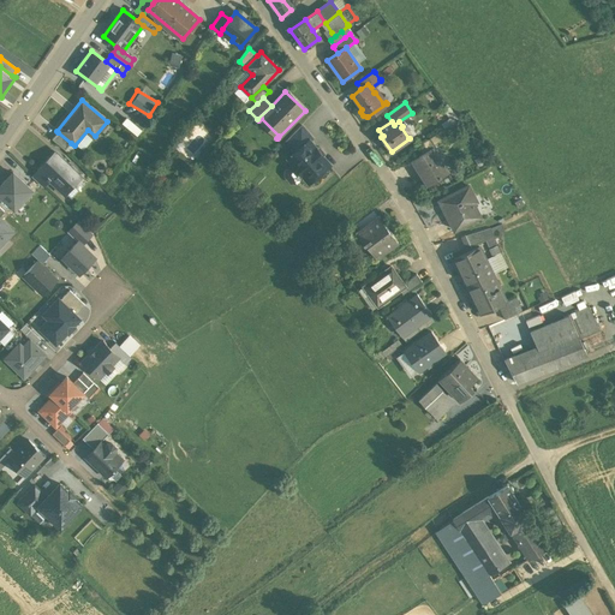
[(302,125),(287,139),(297,151),(309,141),(312,138),(302,125)]
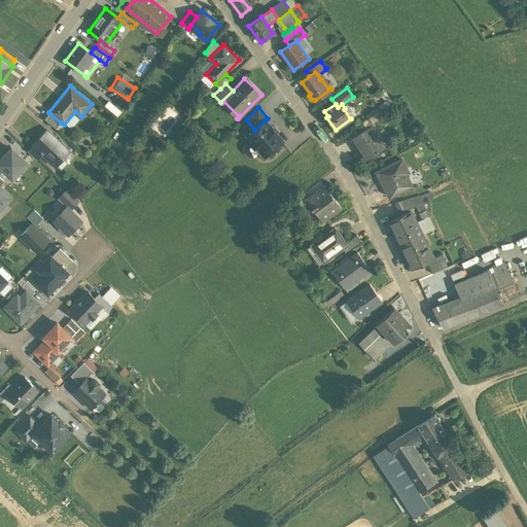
[(61,123),(49,113),(44,119),(56,129),(61,123)]
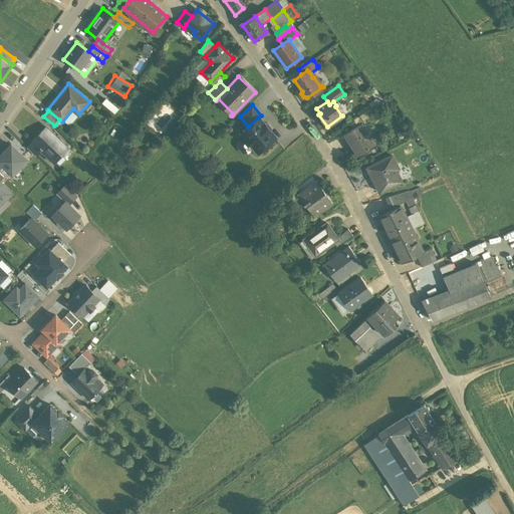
[(356,125),(361,122),(370,117),(366,110),(352,118),(356,125)]
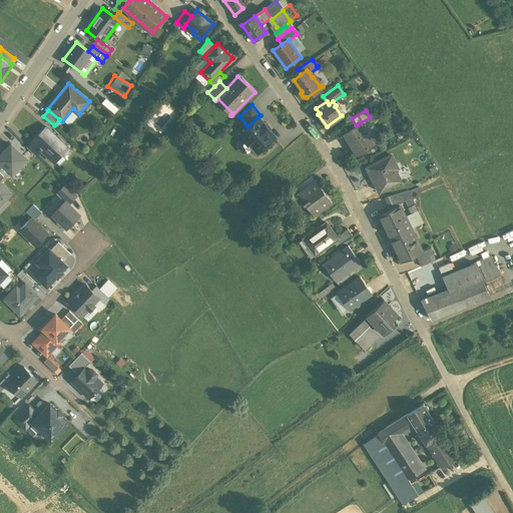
[(247,126),(240,131),(245,137),(244,140),(249,146),(252,146),(258,151),(275,137),(268,129),(267,130),(264,125),(258,117),(247,126)]
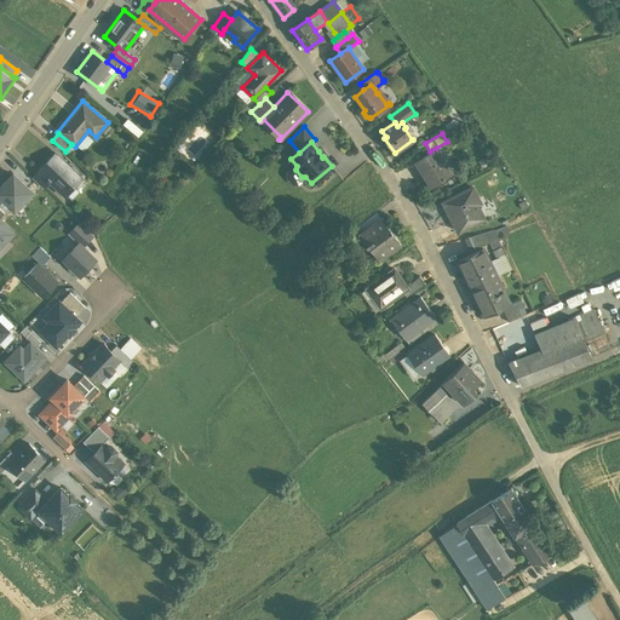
[(430,151),(417,160),(432,185),(452,173),(436,148),(430,151)]
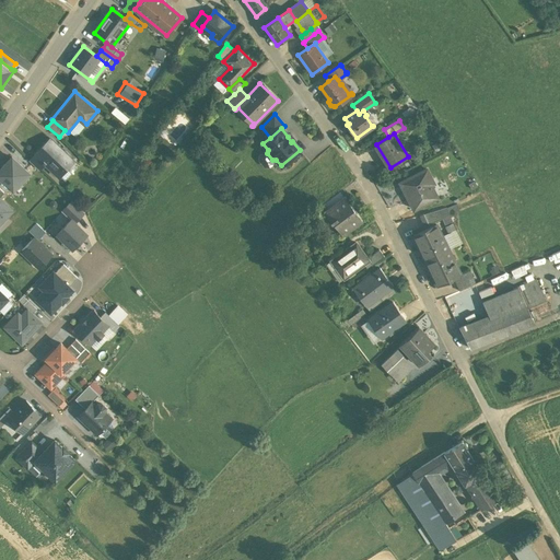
[(74,161),(50,138),(35,154),(45,164),(59,177),(74,161)]
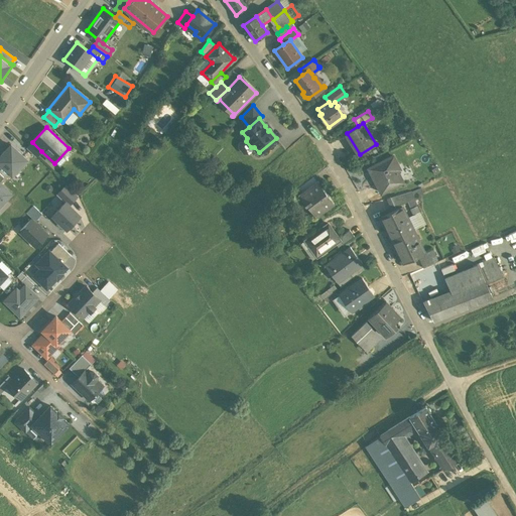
[(149,132),(156,139),(160,134),(153,128),(149,132)]
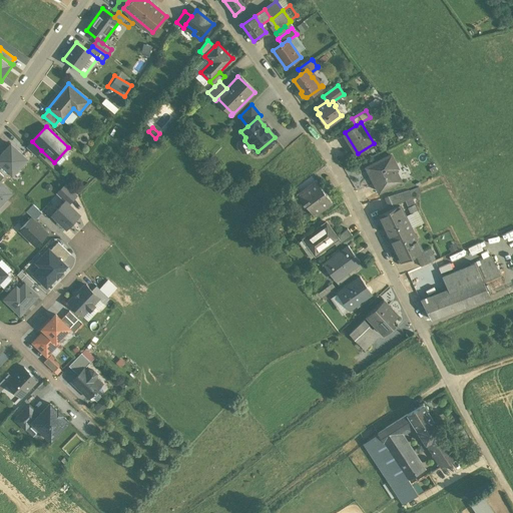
[(41,150),(32,141),(26,147),(36,155),(41,150)]
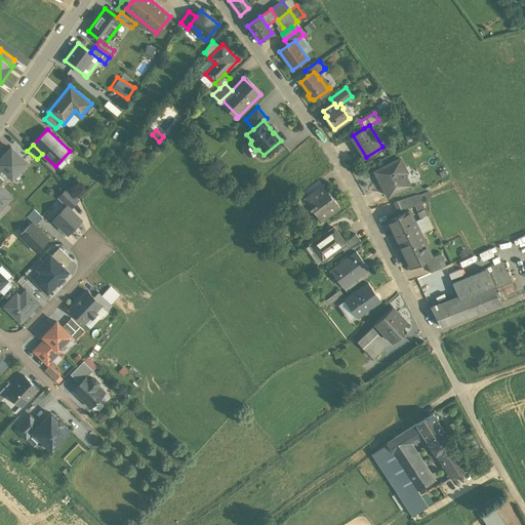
[(122,153),(129,160),(135,152),(128,146),(122,153)]
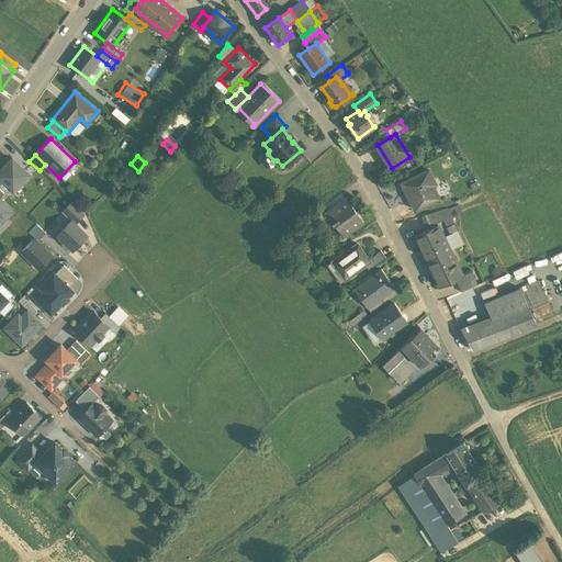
[(0,170),(0,177),(13,190),(29,173),(12,158),(0,170)]
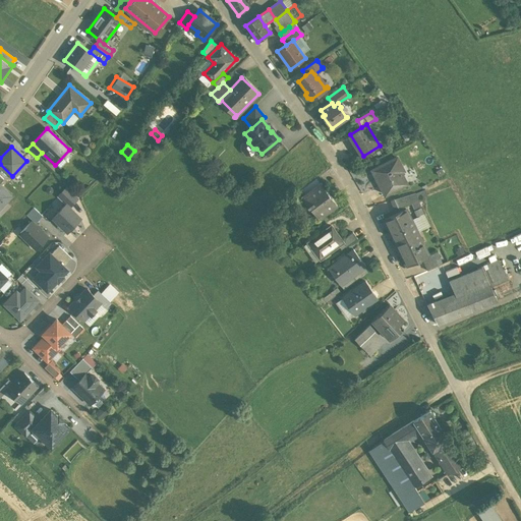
[(396,158),(370,171),(384,195),(403,185),(394,169),(400,166),(396,158)]
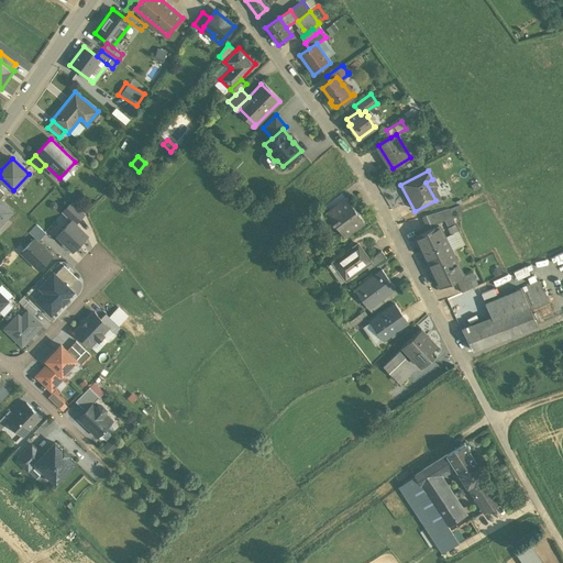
[(384,184),(378,173),(373,176),(378,187),(384,184)]
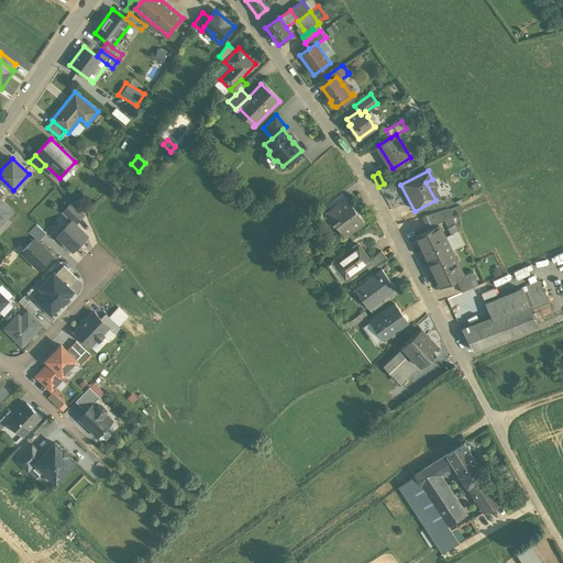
[(341,194),(322,207),(327,213),(345,199),(341,194)]
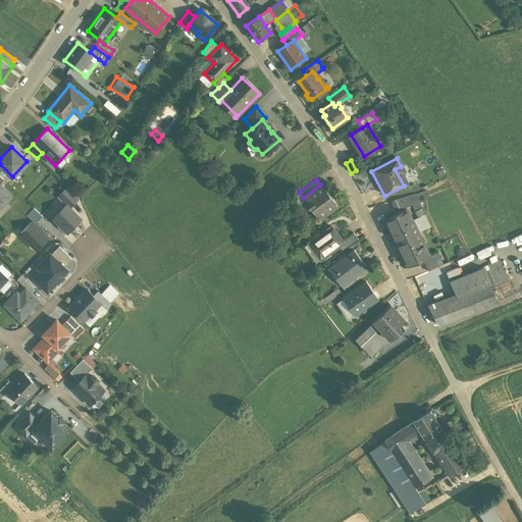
[(337,205),(321,184),(320,185),(303,198),(309,205),(308,206),(309,207),(310,207),(319,218),(337,205)]
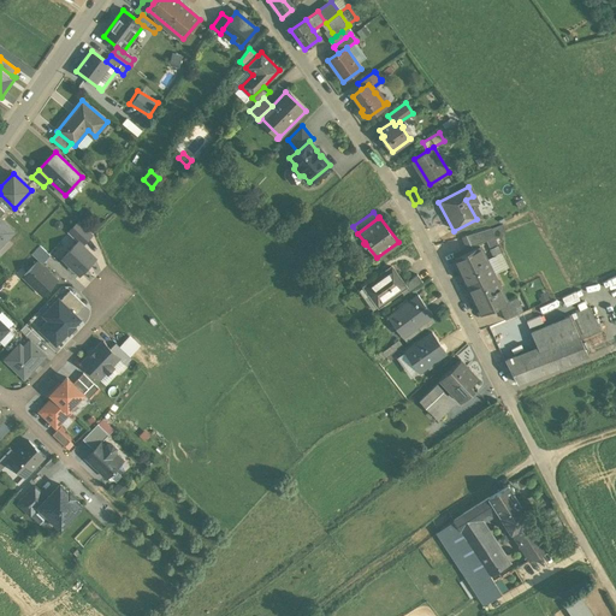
[(0,243),(13,230),(0,218),(0,243)]
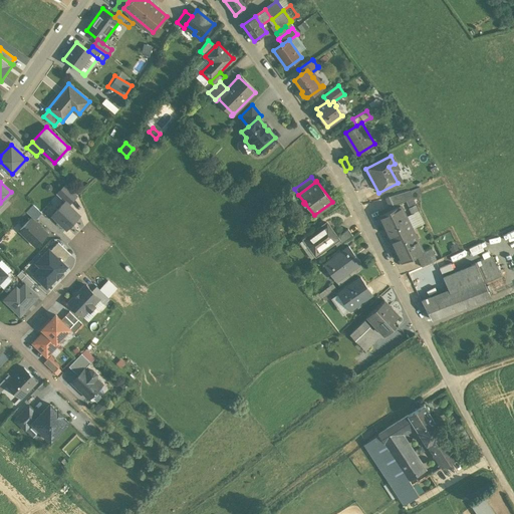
[(64,202),(68,205),(77,195),(66,185),(57,195),(64,202)]
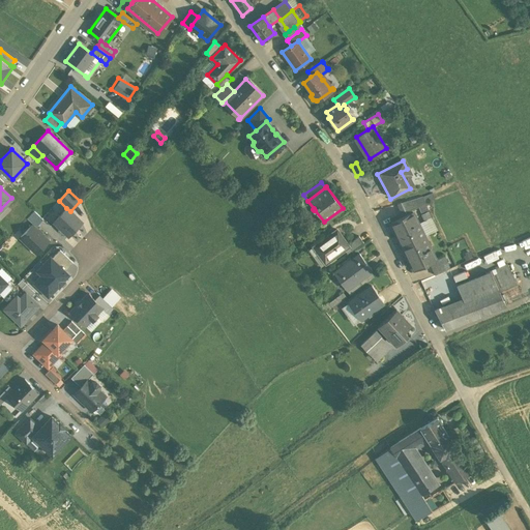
[(421,196),(401,202),(406,214),(412,211),(411,209),(418,206),(420,212),(428,209),(421,196)]
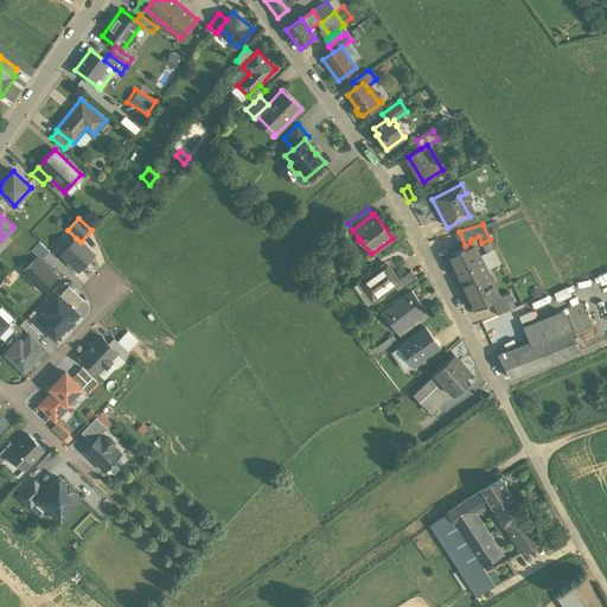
[(76,238),(62,254),(80,270),(94,255),(81,242),(76,238)]
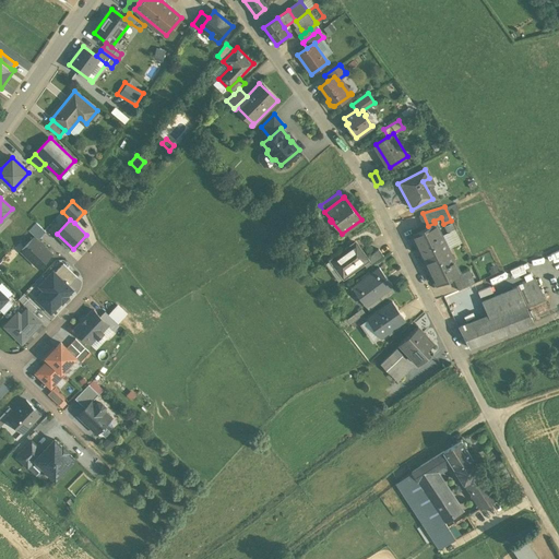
[(28,232),(38,240),(46,232),(36,223),(28,232)]
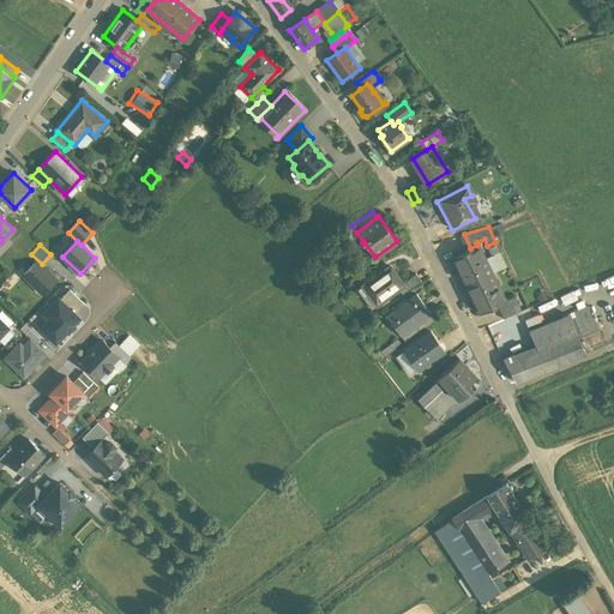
[(470,248),(452,258),(467,286),(492,274),(491,272),(488,274),(482,262),(485,260),(477,245),(470,248)]
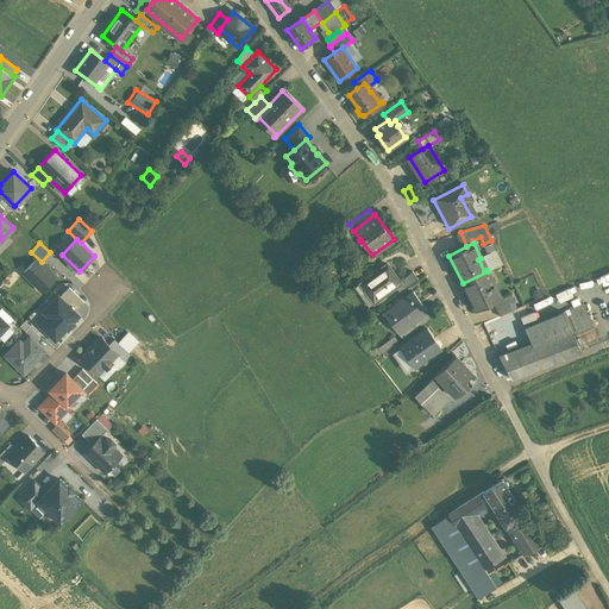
[(36,284),(43,292),(56,277),(36,259),(24,272),(29,277),(27,280),(35,287),(36,284)]
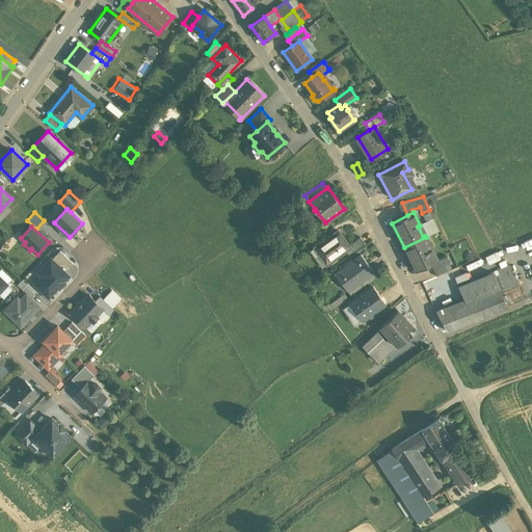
[(338,230),(314,247),(326,264),(349,247),(350,247),(349,245),(338,230)]
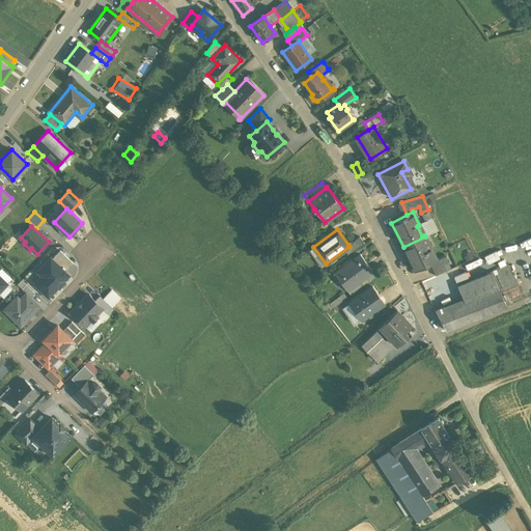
[(359,236),(348,245),(350,247),(348,247),(353,252),(364,244),(359,236)]
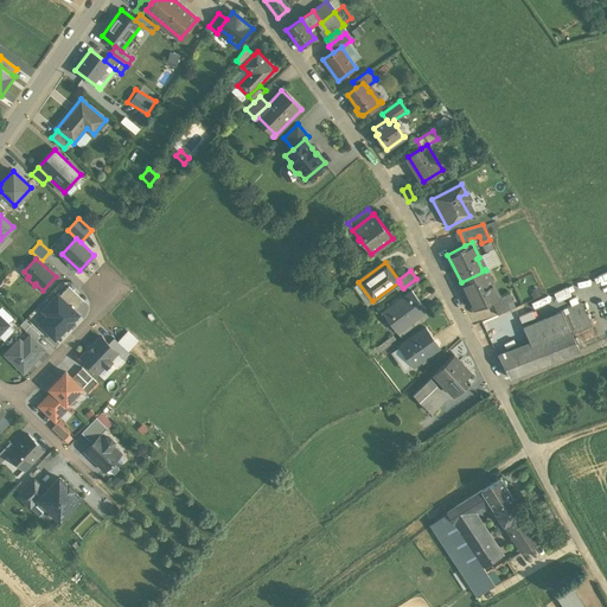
[(486,270),(461,282),(474,310),(492,301),(499,298),(492,283),(490,285),(484,272),(486,270)]
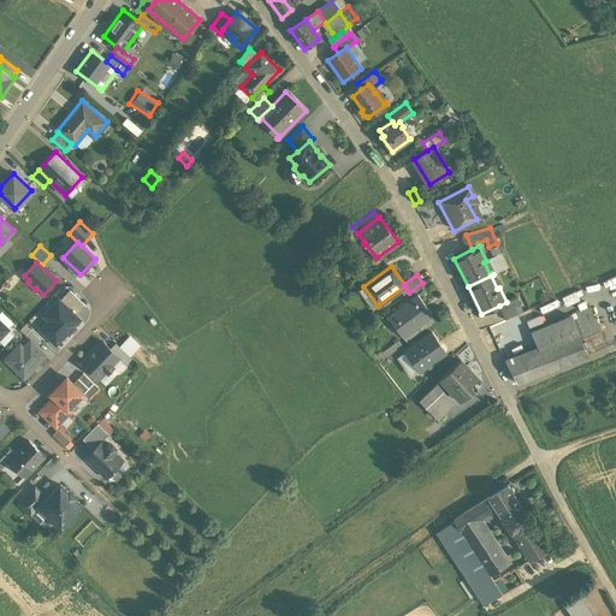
[(60,302),(75,317),(86,306),(70,291),(60,302)]
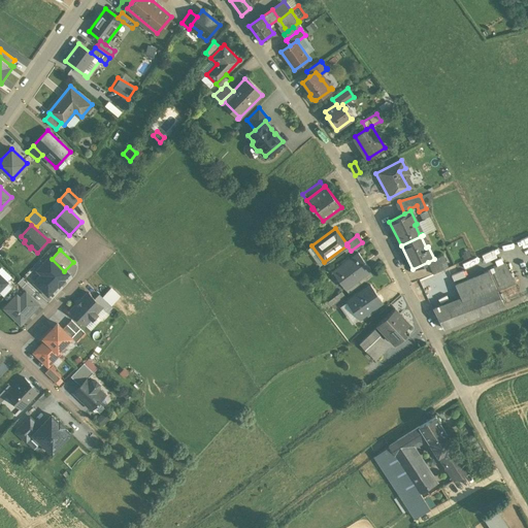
[(370,269),(358,253),(332,271),(333,272),(335,270),(347,286),(343,287),(344,288),(369,270),(370,269)]
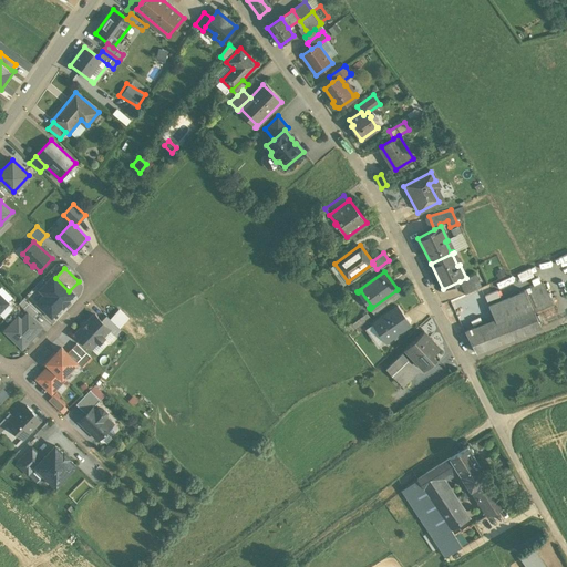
[(466,278),(460,281),(465,295),(481,287),(475,274),(466,278)]
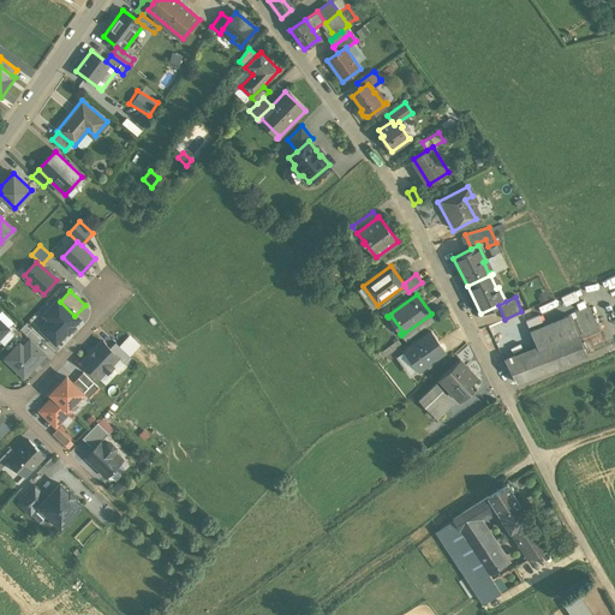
[(41,329),(55,344),(79,320),(75,316),(60,302),(59,300),(48,310),(54,316),(41,329)]
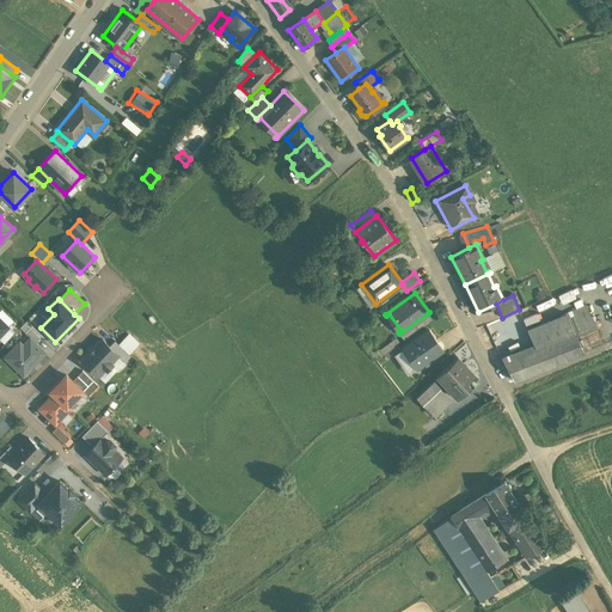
[(586,306),(565,316),(577,340),(597,331),(586,306)]
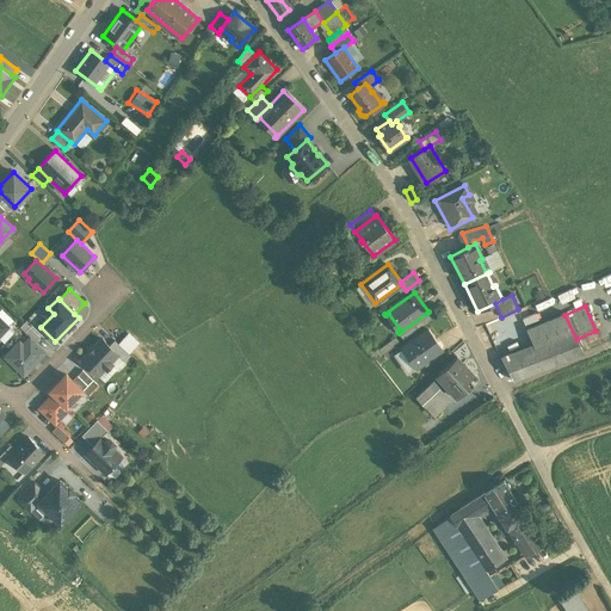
[(397,332),(396,333),(401,340),(432,319),(427,313),(399,333),(397,332)]
